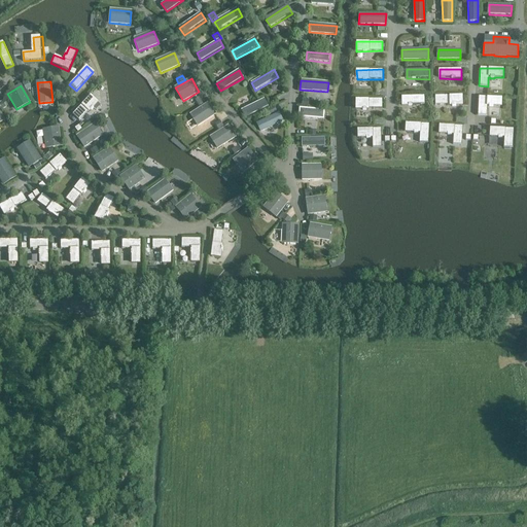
[(90,95),(72,113),(79,119),(96,101),(90,95)]
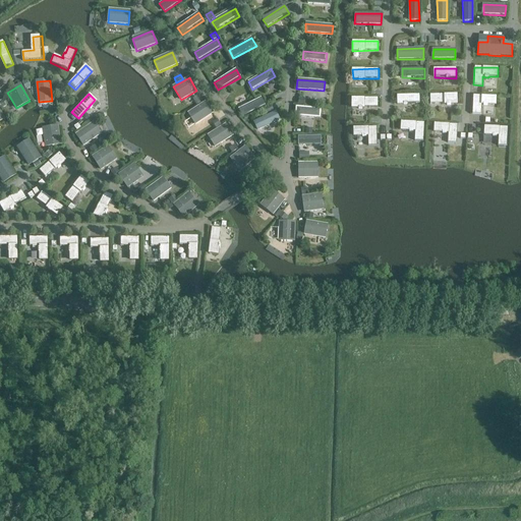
[(430,105),(453,105),(453,96),(431,95),(430,105)]
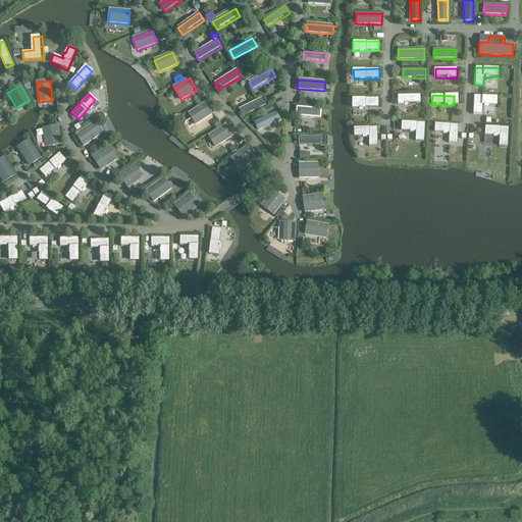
[(400,105),(421,106),(422,96),(400,96),(400,105)]
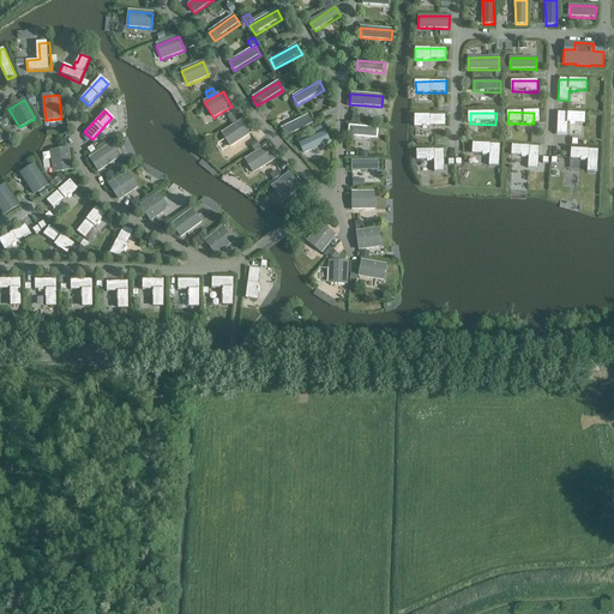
[(558,113),(557,133),(567,134),(567,124),(569,124),(569,125),(575,125),(575,124),(584,124),(585,113),(558,113)]
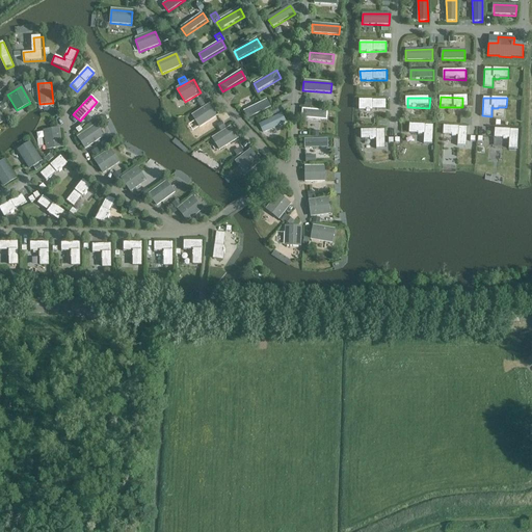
[(267,100),(243,111),(247,120),(271,108),(267,100)]
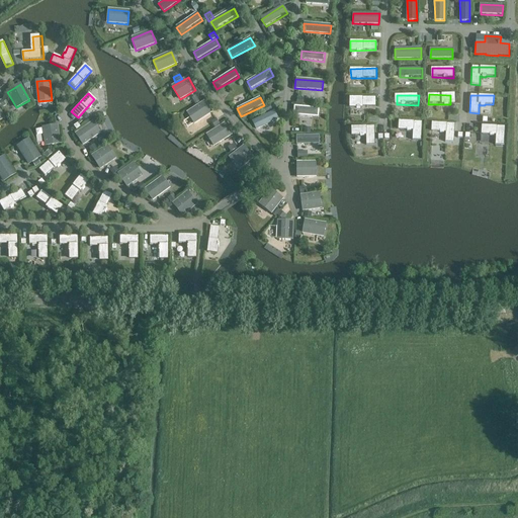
[(350,107),(375,106),(375,97),(350,97),(350,107)]
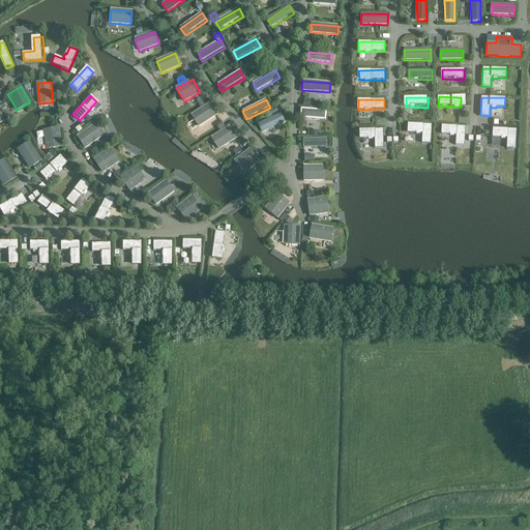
[(198,127),(216,116),(208,104),(190,116),(198,127)]
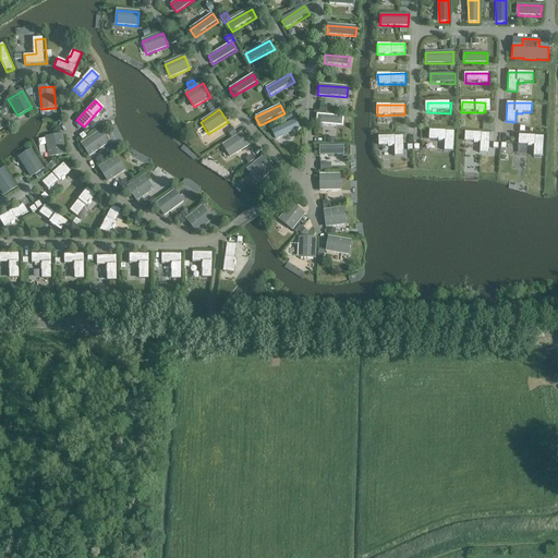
[(293,119),(291,113),(283,117),(286,122),(293,119)]
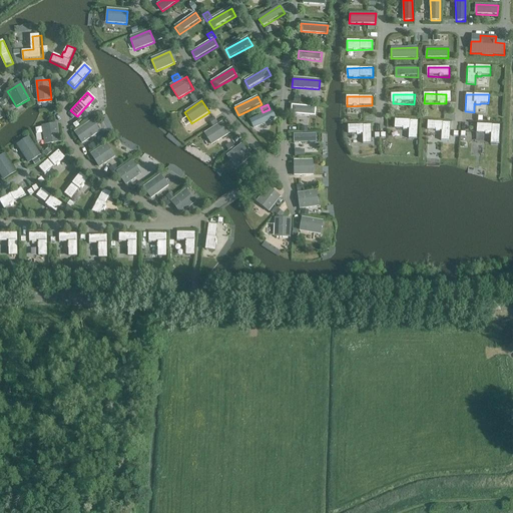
[(293,105),(292,114),(315,116),(316,108),(293,105)]
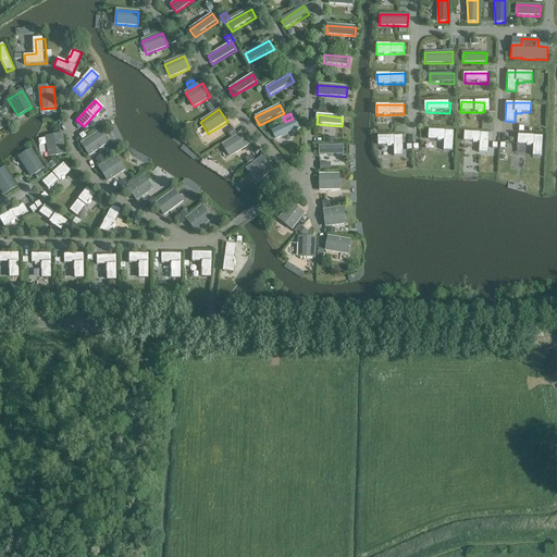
[(296,119),(271,130),(275,138),(300,127),(296,119)]
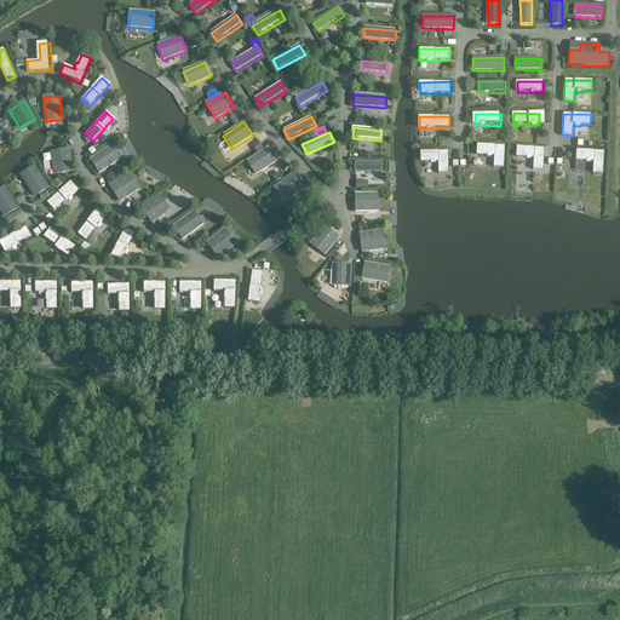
[(263,149),(259,142),(253,145),(257,153),(263,149)]
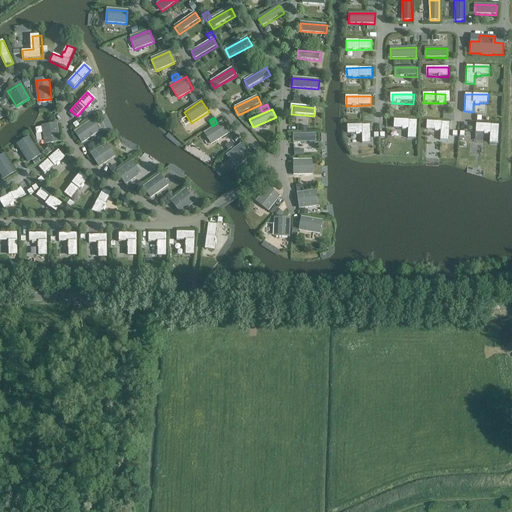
[(92,120),(74,132),(82,143),(100,131),(92,120)]
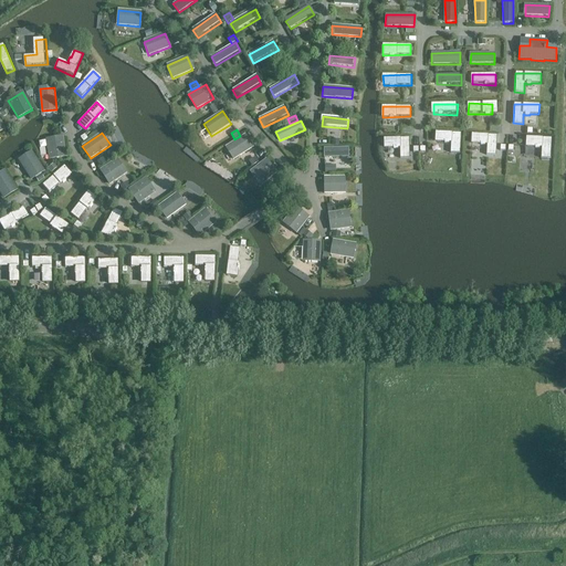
[(450,153),(460,154),(461,134),(436,133),(435,142),(444,143),(444,144),(449,144),(449,143),(451,143),(450,153)]
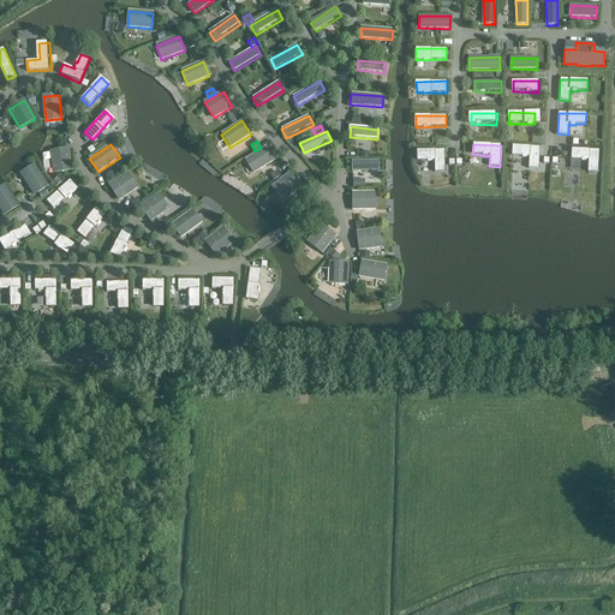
[(529,168),(539,168),(539,148),(512,145),(512,156),(523,157),(521,157),(527,159),(527,157),(529,157),(529,168)]
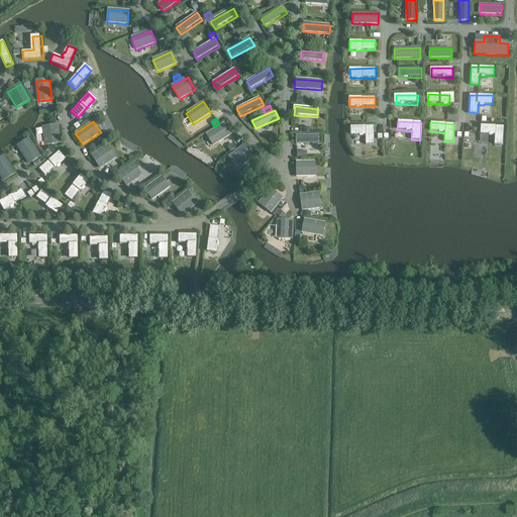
[(212,146),(230,135),(223,124),(206,135),(212,146)]
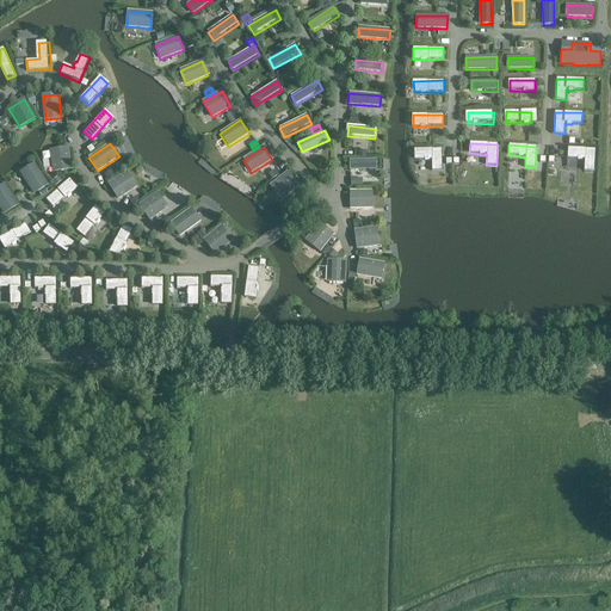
[(53,172),(72,170),(68,148),(50,150),(53,172)]
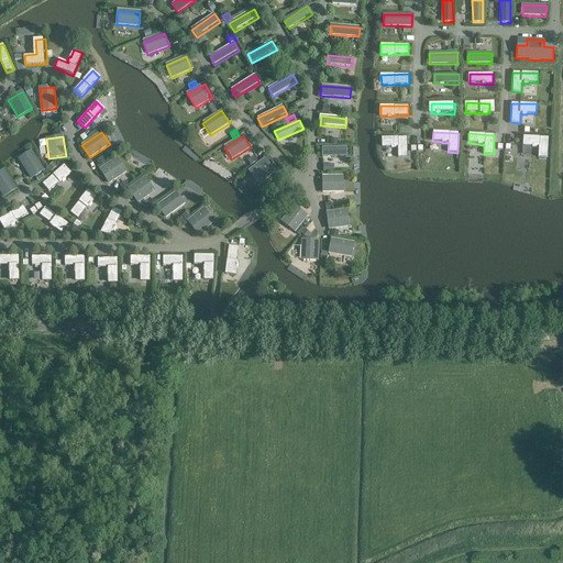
[(538,157),(548,157),(549,138),(523,136),(522,146),(532,146),(532,147),(537,147),(539,147),(538,157)]
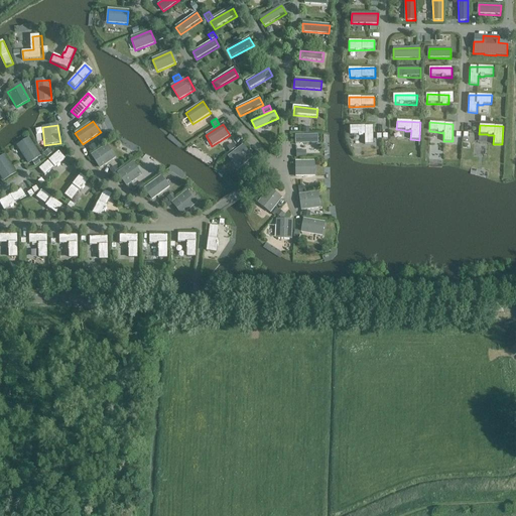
[(364,144),(373,144),(373,126),(350,126),(350,135),(359,135),(359,136),(363,136),(363,135),(364,135),(364,144)]
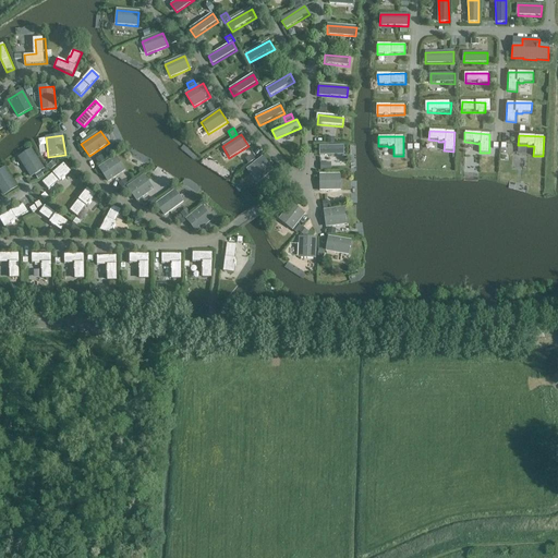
[(319,147),(319,156),(344,155),(344,146),(319,147)]
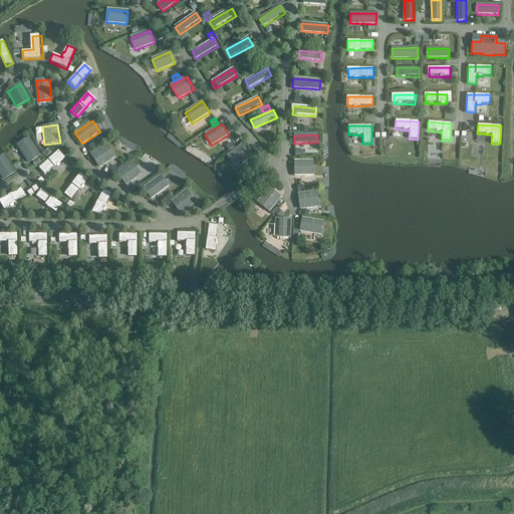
[(28,138),(16,145),(28,164),(32,162),(37,159),(41,157),(28,138)]
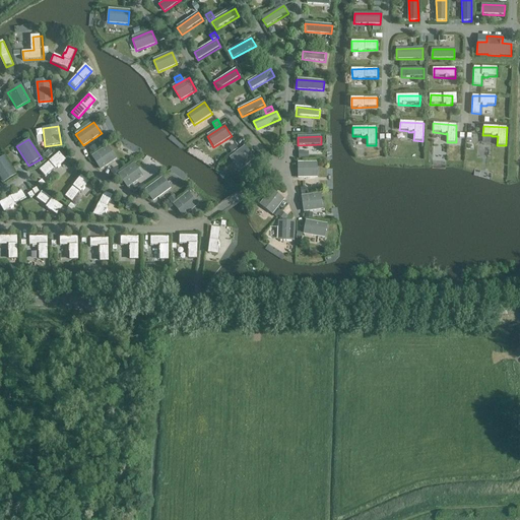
[(238,149),(235,144),(229,148),(232,153),(238,149)]
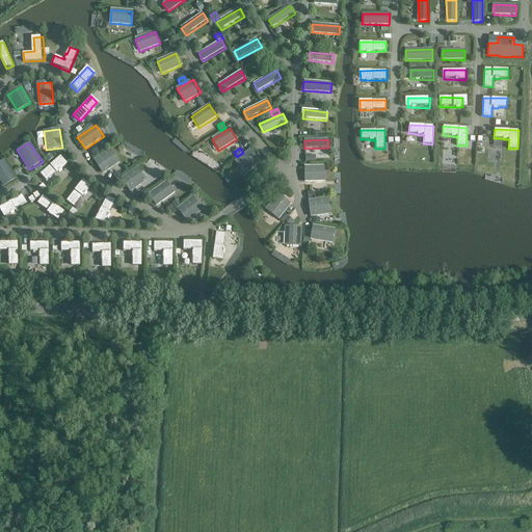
[(100,153),(97,149),(90,152),(95,157),(100,153)]
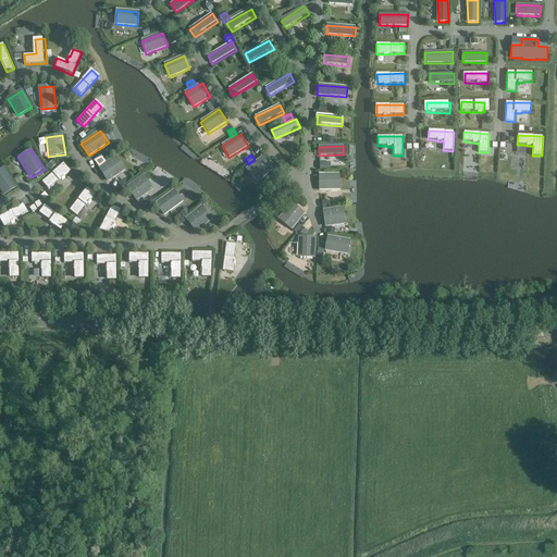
[(100,168),(109,181),(124,170),(115,157),(100,168)]
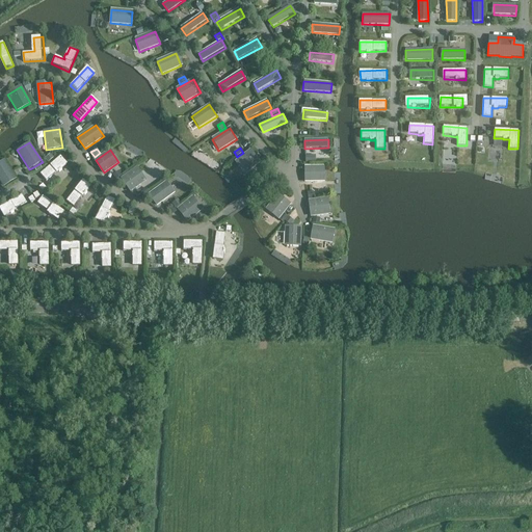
[(236,163),(245,175),(260,163),(250,152),(236,163)]
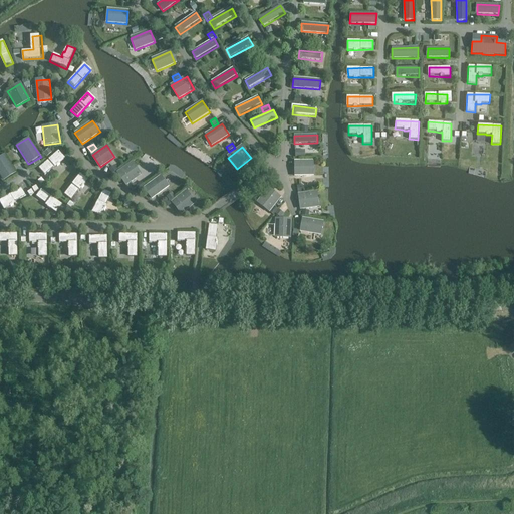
[(47,157),(51,153),(48,149),(43,154),(46,157),(47,157)]
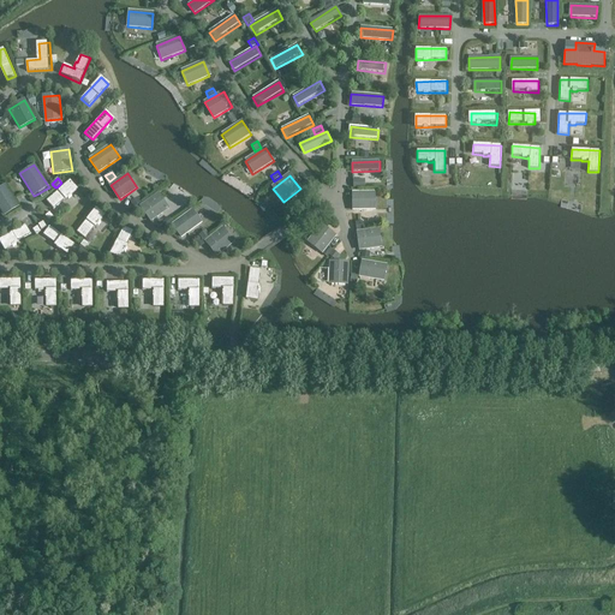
[(78,191),(70,181),(47,201),(54,209),(65,199),(66,202),(78,191)]
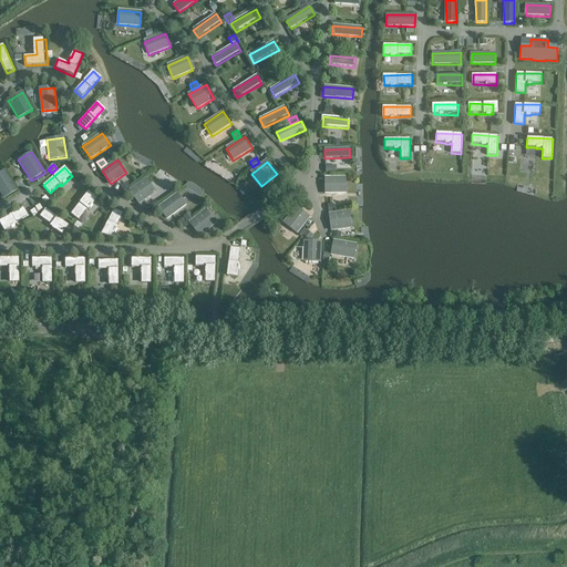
[(4,169),(0,172),(0,193),(3,199),(18,192),(4,169)]
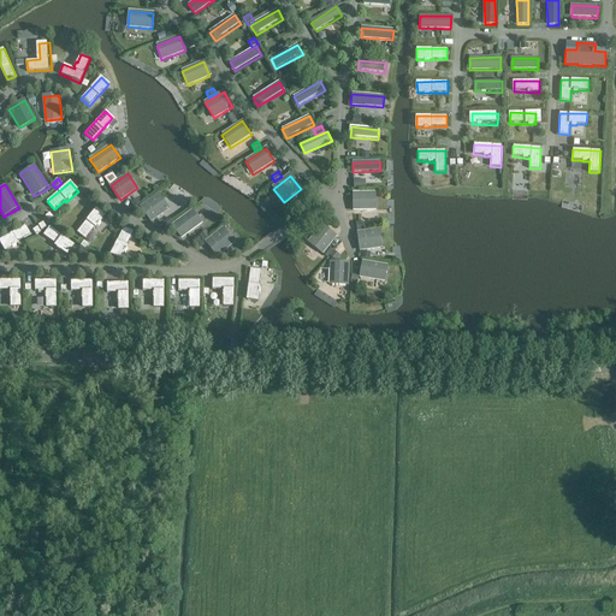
[(354,212),(375,211),(375,194),(354,194),(354,212)]
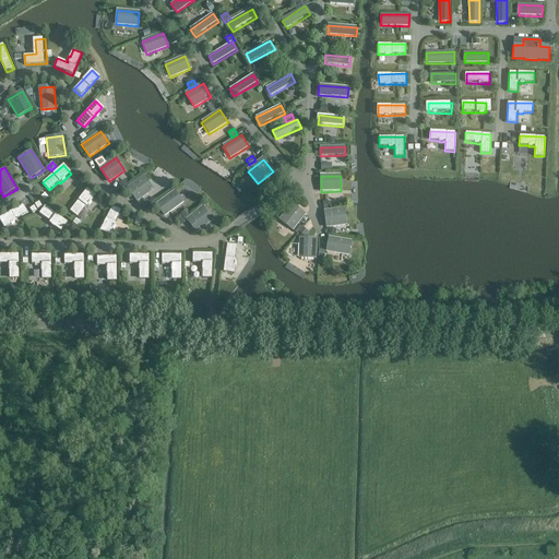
[(138,201),(153,190),(144,177),(128,188),(138,201)]
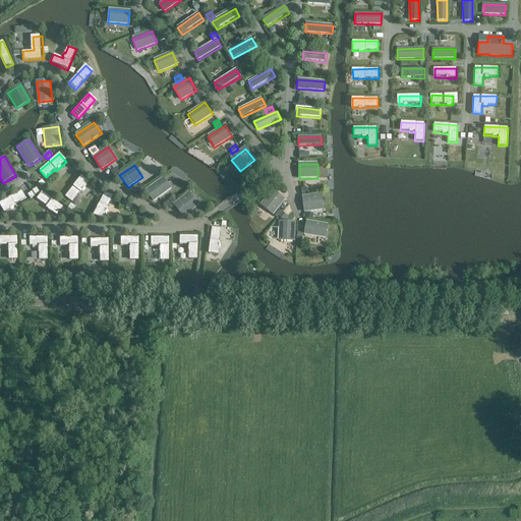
[(119,172),(116,167),(110,171),(113,175),(119,172)]
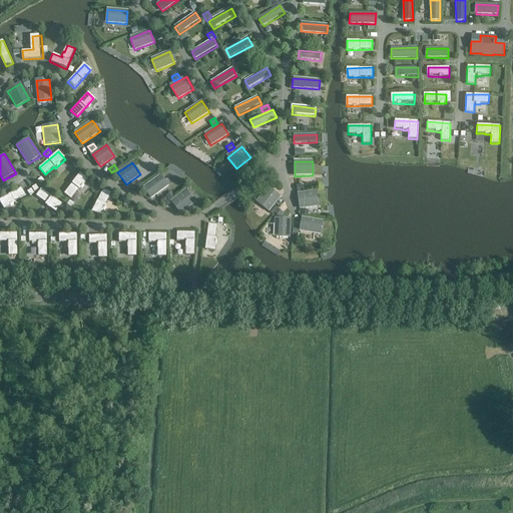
[(254,165),(249,168),(253,174),(259,170),(254,165)]
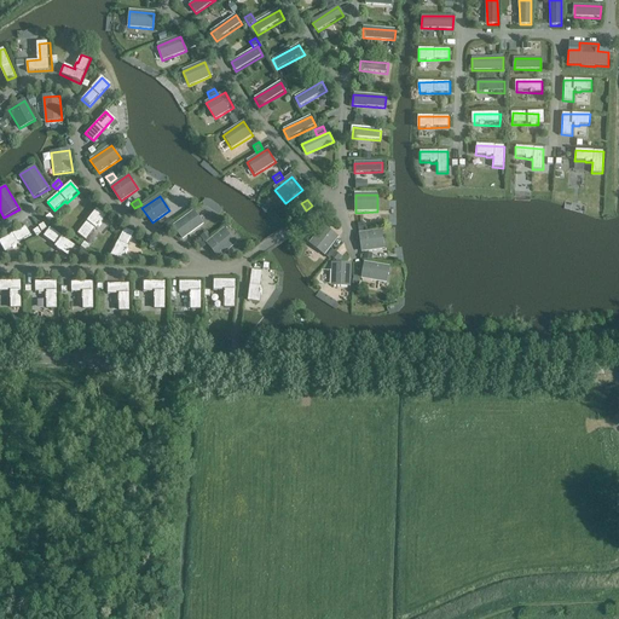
[(106,217),(96,209),(79,235),(87,241),(96,229),(97,230),(106,217)]
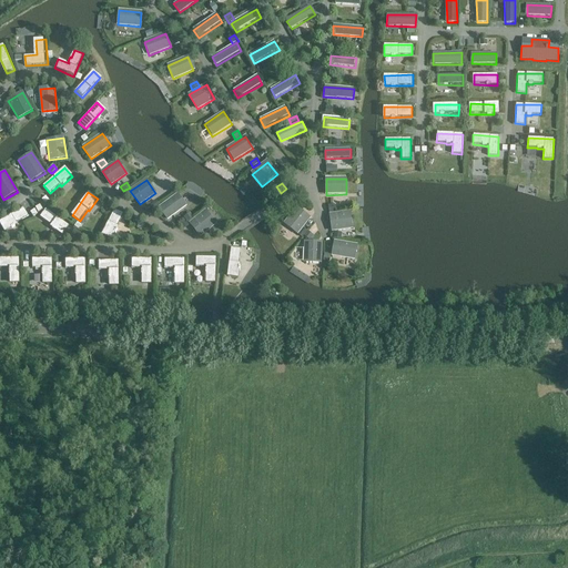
[(159,208),(168,220),(186,205),(178,194),(159,208)]
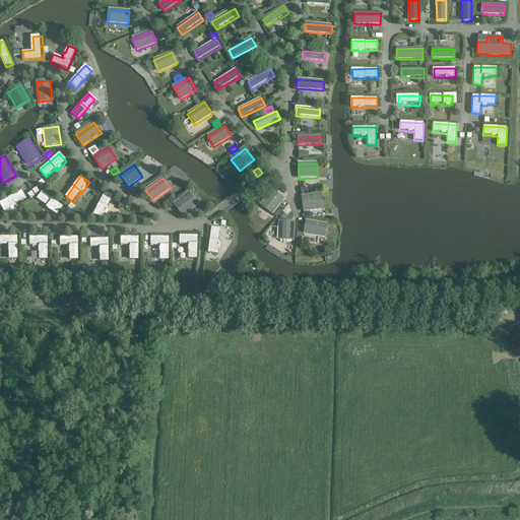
[(146,187),(143,184),(137,188),(140,192),(146,187)]
